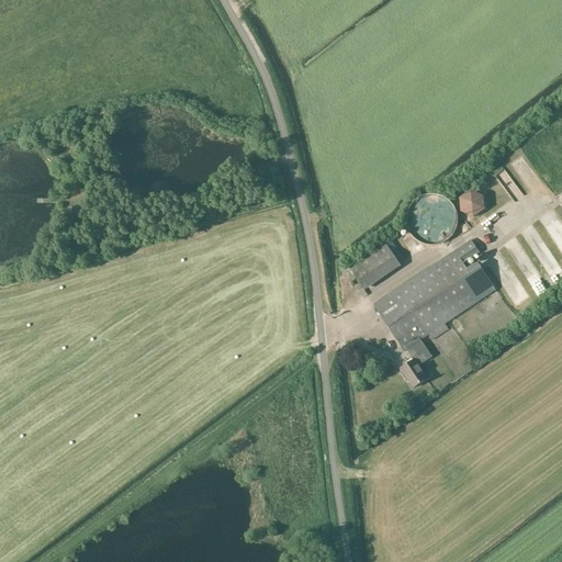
[(507,166),(502,170),(510,183),(516,179),(507,166)]
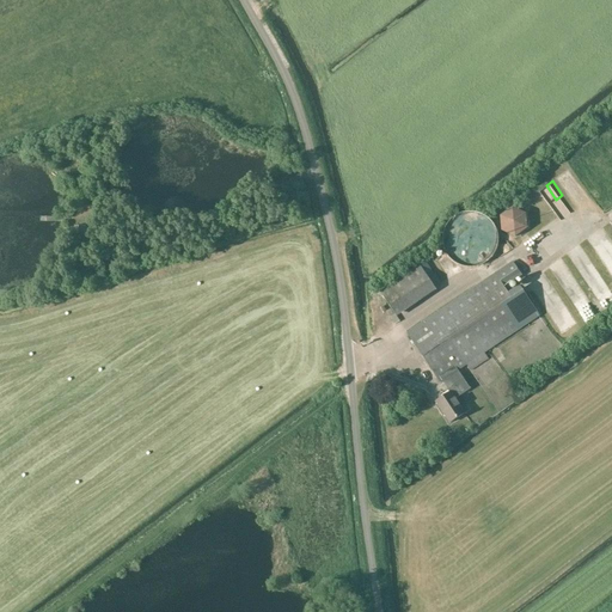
[(513,208),(501,218),(502,232),(516,238),(527,230),(526,214),(513,208)]
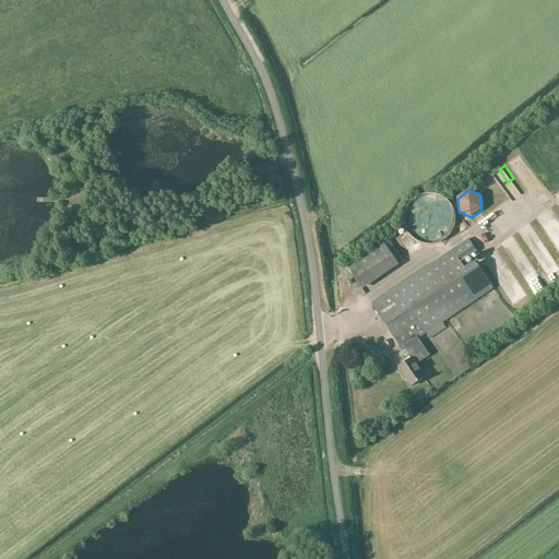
[(404,216),(404,218),(404,221),(405,223),(405,225),(406,227),(406,229),(407,232),(408,234),(411,235),(412,237),(413,238),(415,239),(417,240),(419,241),(420,242),(423,244),(425,244),(427,244),(429,245),(431,244),(433,244),(436,244),(438,242),(440,241),(442,240),(444,239),(445,238),(448,237),(449,235),(450,234),(452,232),(452,229),(453,227),(454,225),(454,223),(455,221),(455,218),(455,216),(454,214),(454,212),(453,210),(452,207),(452,206),(450,204),(449,202),(448,201),(445,199),(444,198),(442,197),(440,195),(438,194),(436,194),(433,193),(431,193),(429,193),(427,193),(425,193),(423,194),(420,194),(419,195),(417,197),(415,198),(413,200),(412,201),(411,202),(408,204),(407,206),(406,207),(406,210),(405,212),(405,214),(404,216)]
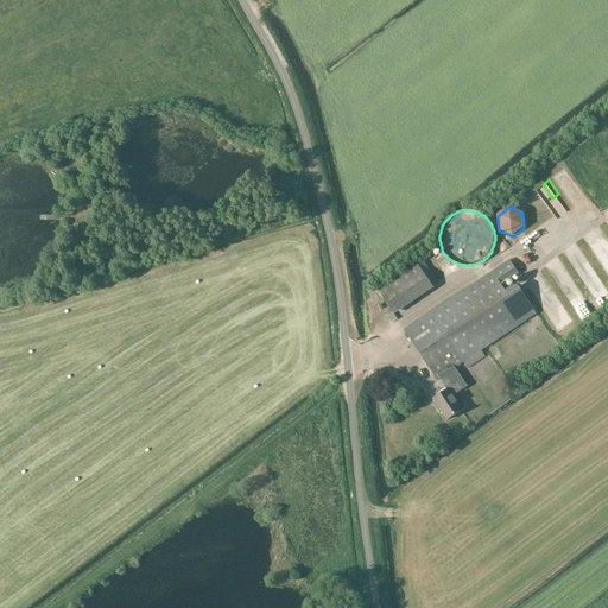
[(423,260),(418,265),(378,292),(393,314),(432,286),(431,285),(437,282),(423,260)]
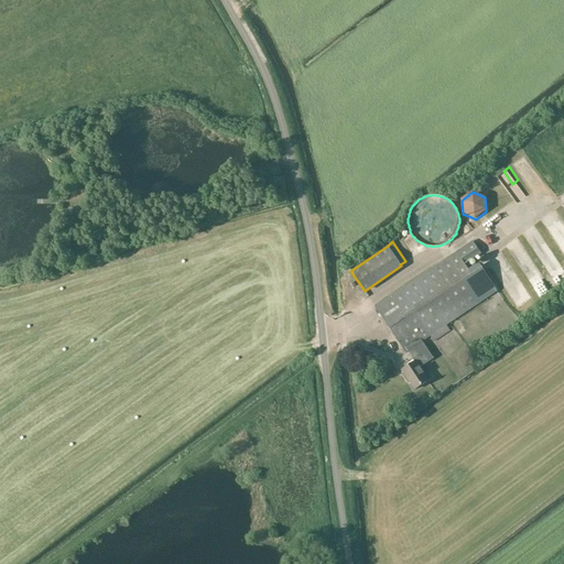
[(468,271),(465,266),(481,255),(473,241),(456,252),(375,307),(405,353),(408,351),(414,362),(402,370),(415,390),(429,381),(420,368),(434,358),(422,342),(430,336),(434,343),(449,332),(446,325),(497,291),(478,263),(468,271)]
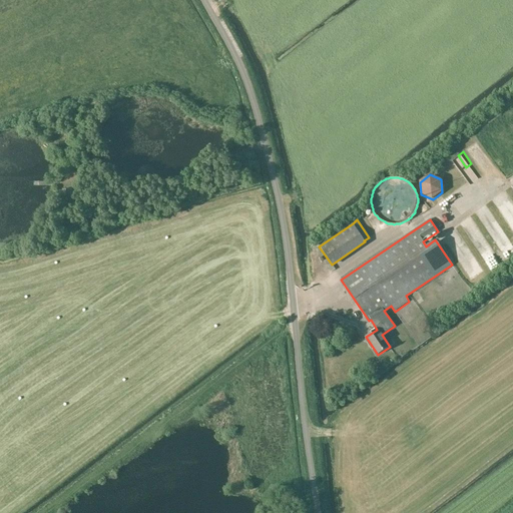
[(379,371),(390,367),(387,360),(377,364),(379,371)]
